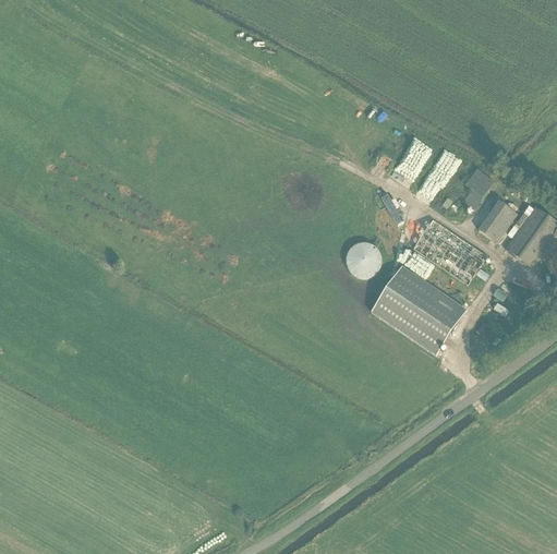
[(353,103),(366,108),(368,103),(356,97),(353,103)]
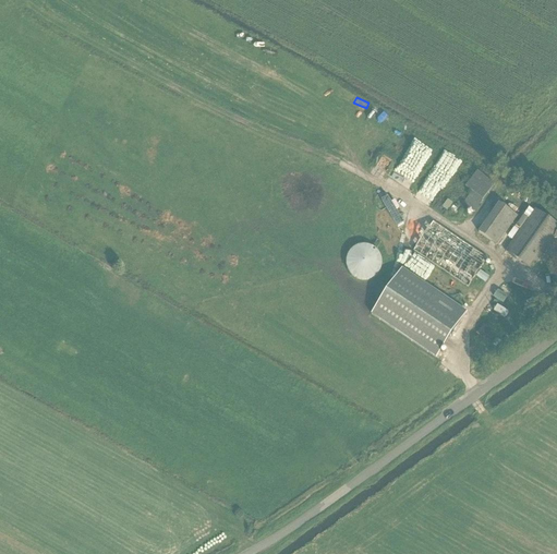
[(427,173),(438,181),(430,192),(436,196),(461,163),(445,151),(427,173)]
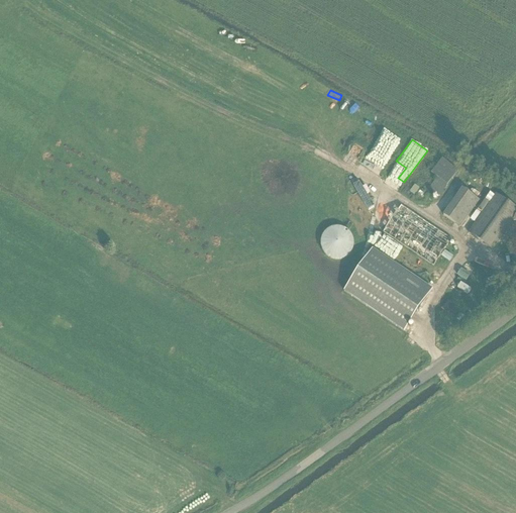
[(440,192),(459,169),(443,156),(432,170),(438,175),(430,184),(440,192)]
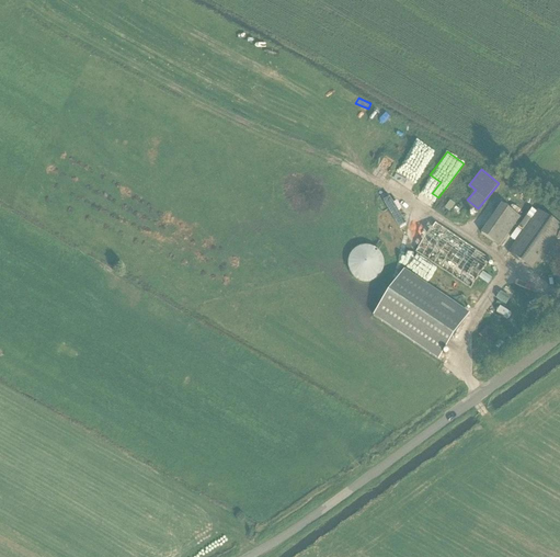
[(449,195),(445,204),(452,207),(456,200),(449,195)]
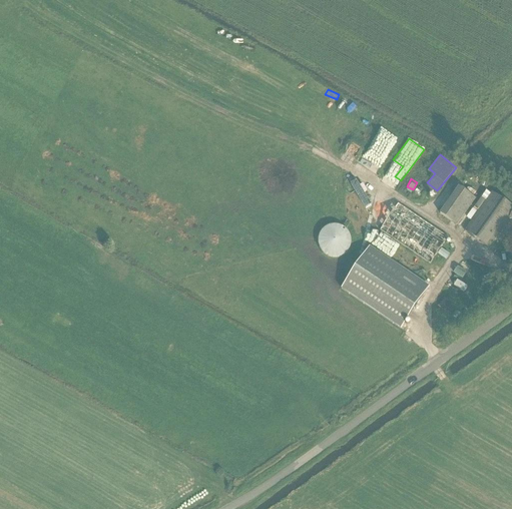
[(458,222),(476,195),(460,183),(441,210),(458,222)]
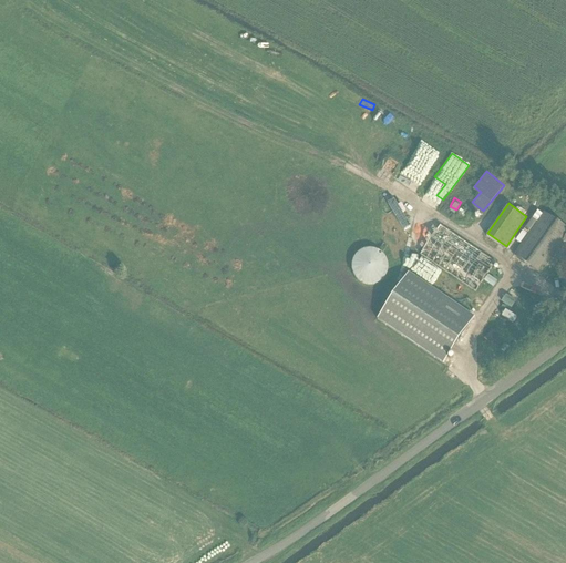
[(565,224),(544,210),(514,253),(541,272),(564,238),(565,239),(565,224)]
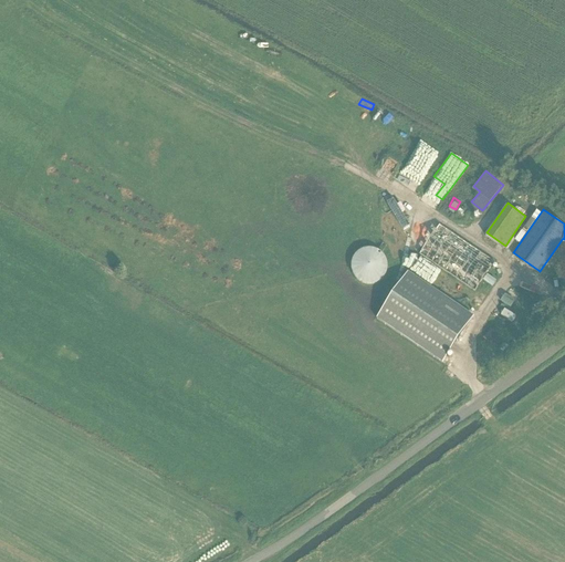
[(477,288),(495,259),(440,222),(421,251),(477,288)]
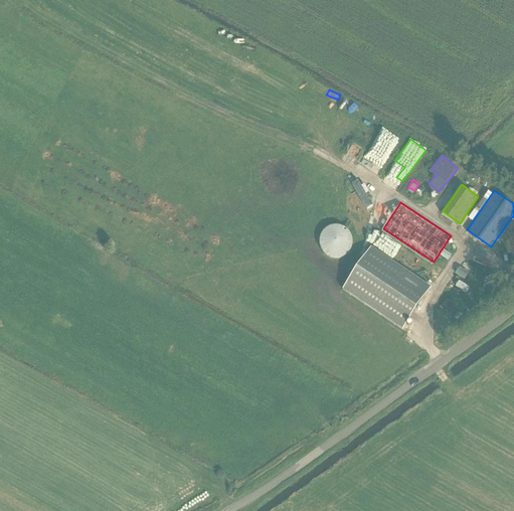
[(320,234),(320,239),(320,244),(322,248),(325,251),(329,254),(334,256),(339,256),(343,254),(347,251),(350,248),(352,244),(353,239),(352,234),(350,230),(347,226),(343,224),(339,222),(334,222),(329,224),(325,226),(322,230),(320,234)]
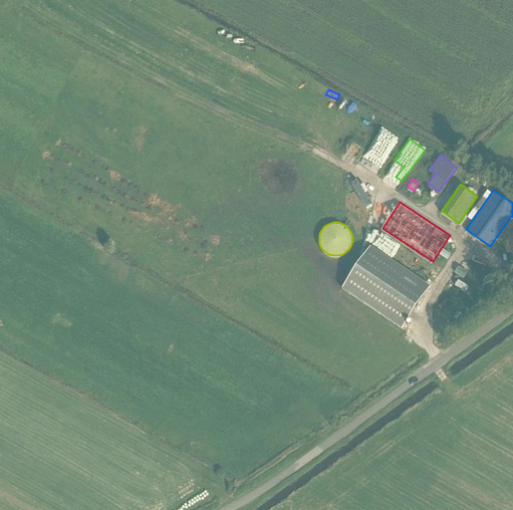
[(512,234),(505,233),(503,241),(512,243),(512,234)]
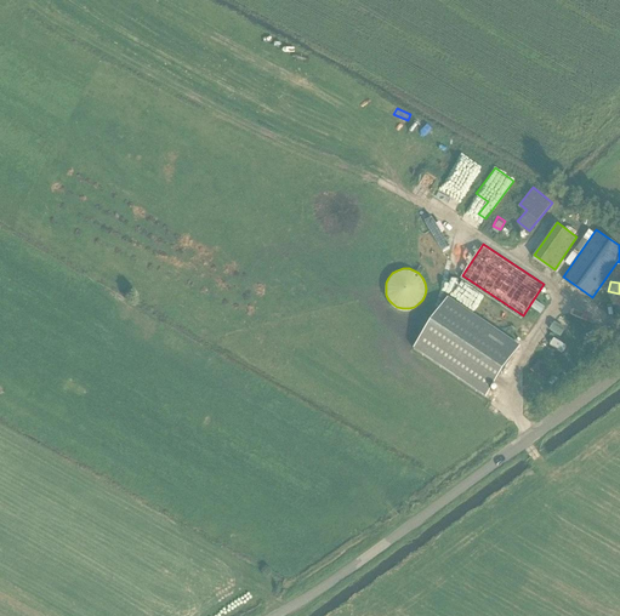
[(415,346),(487,394),(521,343),(448,296),(415,346)]
